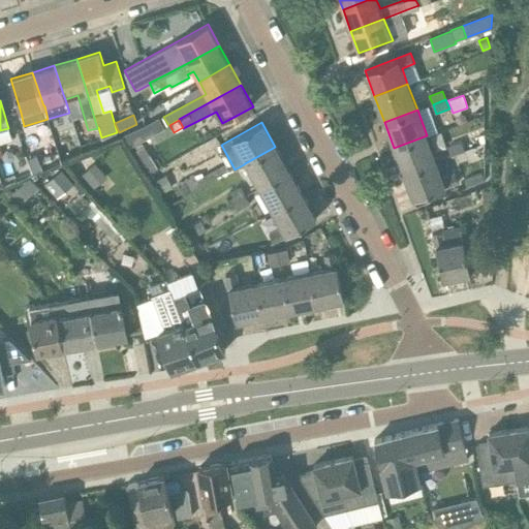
[(154,145),(174,133),(174,132),(169,125),(164,128),(150,136),(154,145)]
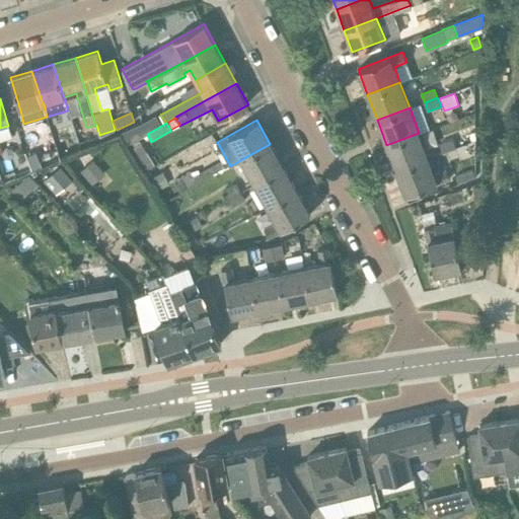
[(395,170),(428,158),(419,133),(386,145),(395,170)]
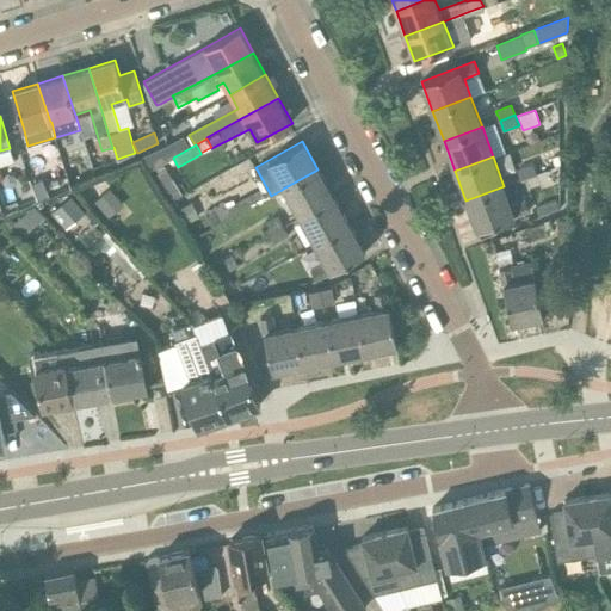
[(536,174),(532,164),(518,170),(522,180),(536,174)]
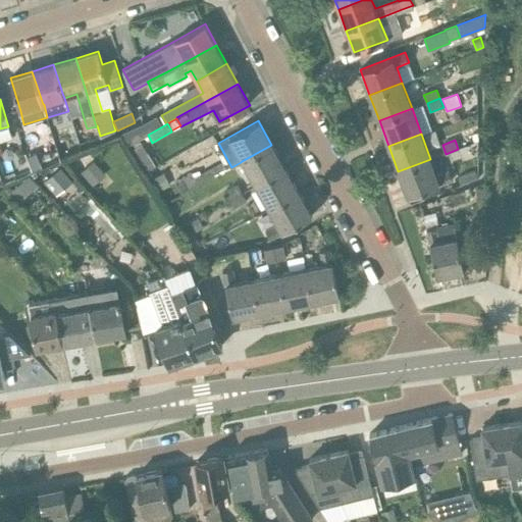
[(271,145),(242,161),(243,163),(249,173),(256,185),(285,168),(271,145)]
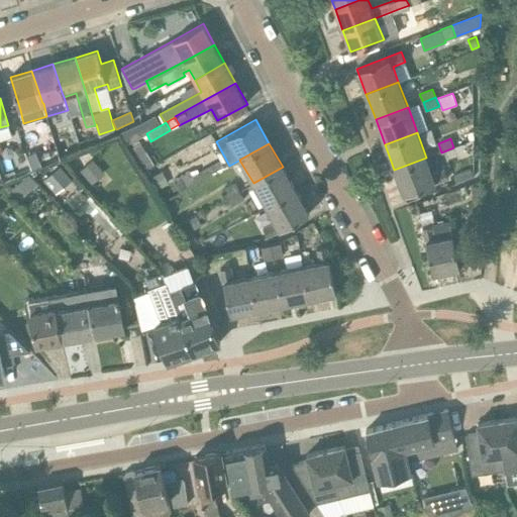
[(35,151),(26,156),(31,170),(40,166),(35,151)]
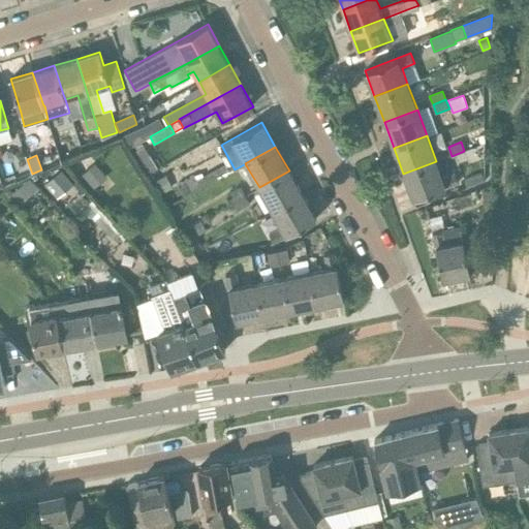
[(413,199),(446,187),(446,188),(459,184),(455,173),(442,178),(436,161),(403,174),(413,199)]
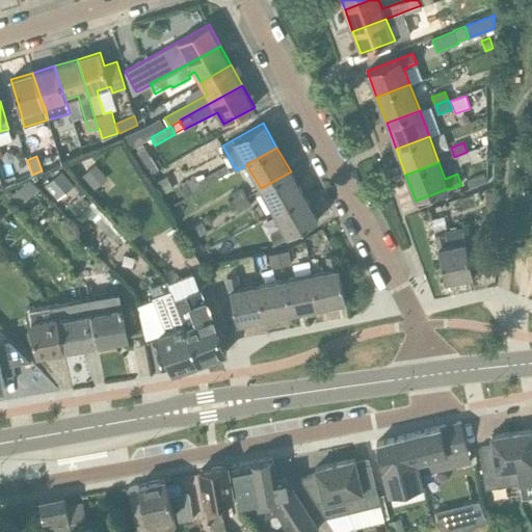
[(107,178),(96,164),(83,176),(95,189),(107,178)]
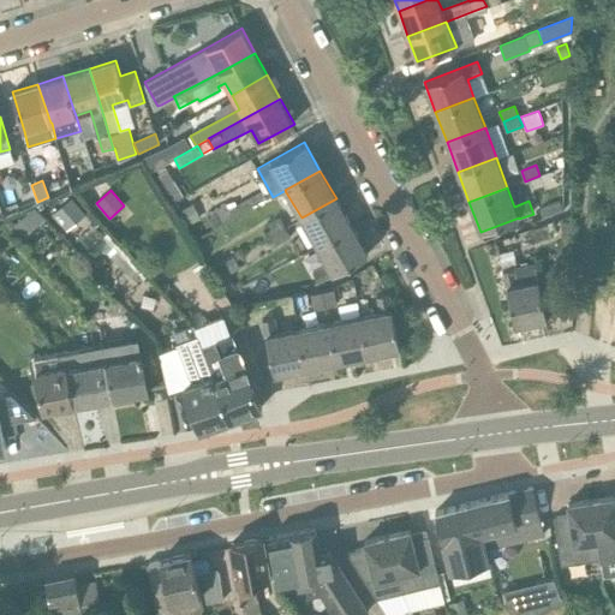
[(264,199),(261,192),(228,210),(226,206),(208,215),(215,227),(264,199)]
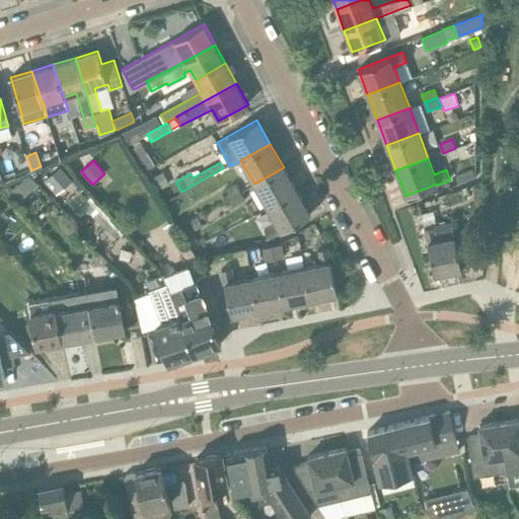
[(518,164),(508,164),(508,176),(518,176),(518,164)]
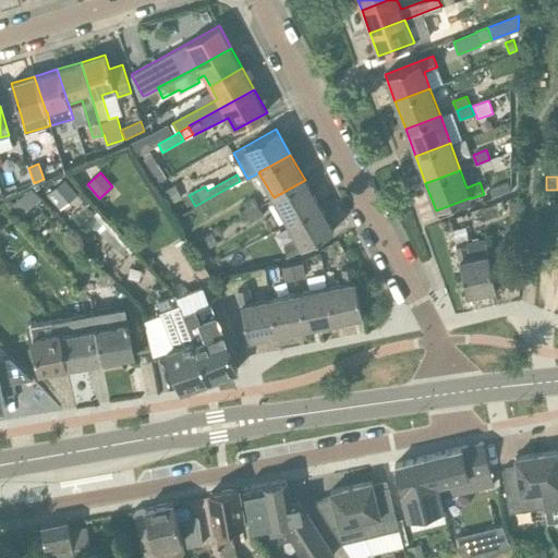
[(77,194),(65,179),(47,194),(60,209),(77,194)]
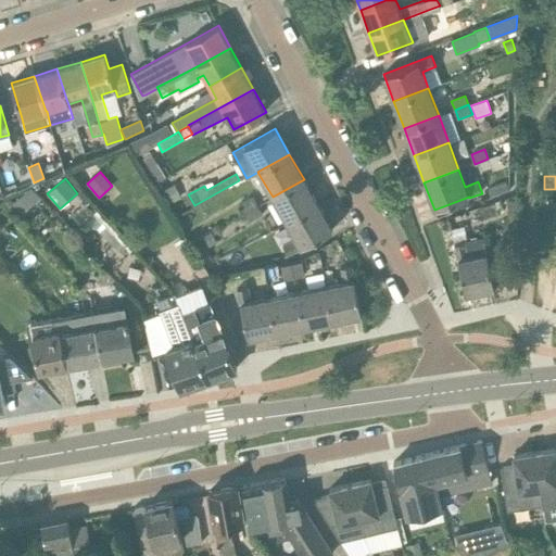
[(287,223),(318,205),(304,179),(273,197),(287,223)]
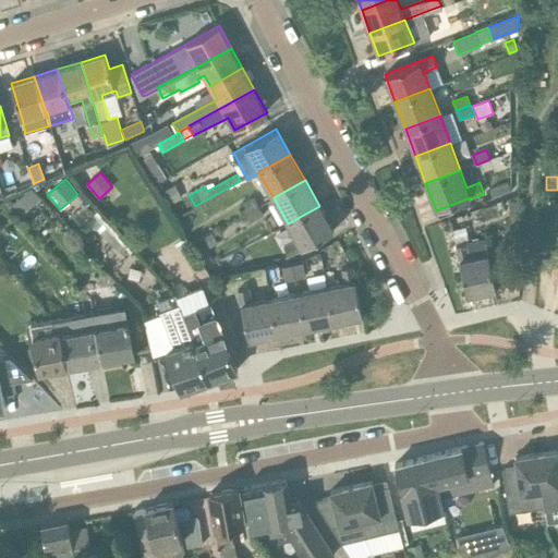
[(511,191),(508,182),(489,189),(493,198),(511,191)]
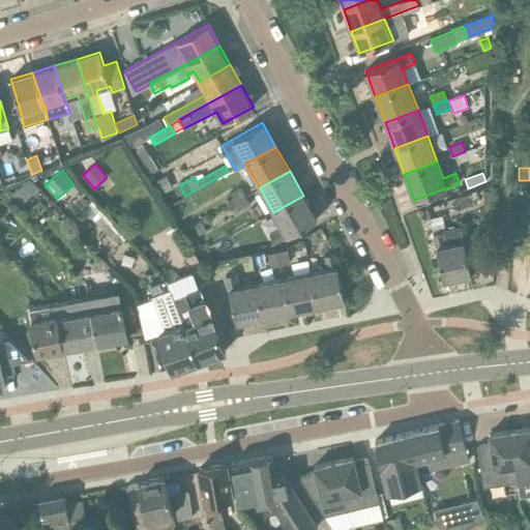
[(154,180),(162,195),(173,188),(167,175),(154,180)]
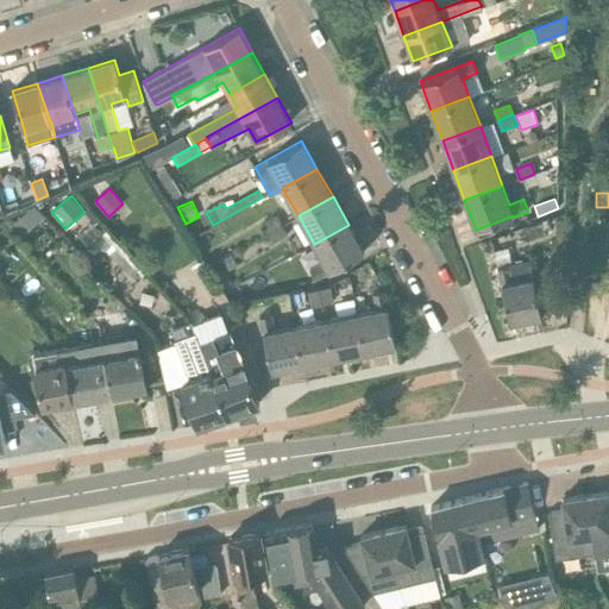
[(44,217),(33,205),(8,226),(19,238),(44,217)]
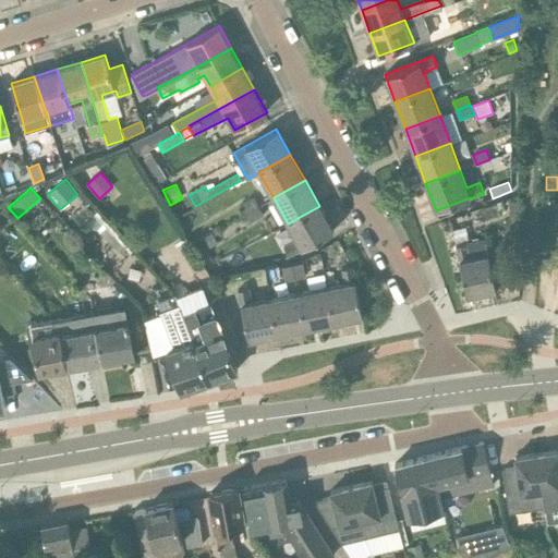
[(245,214),(258,206),(254,198),(253,199),(241,206),(245,214)]
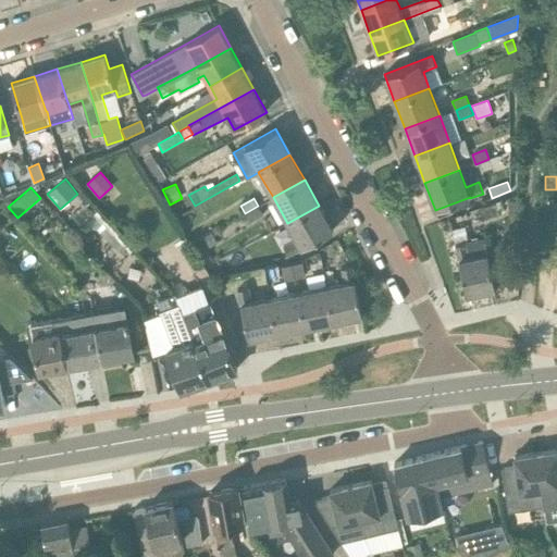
[(517,203),(507,203),(507,219),(516,220),(517,203)]
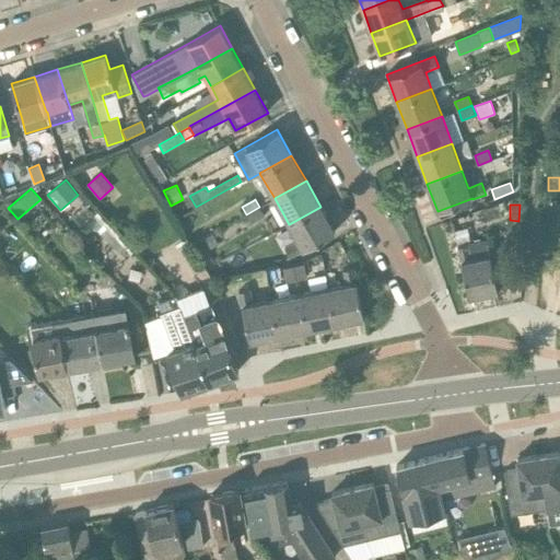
[(259,207),(246,214),(252,223),(265,217),(259,207)]
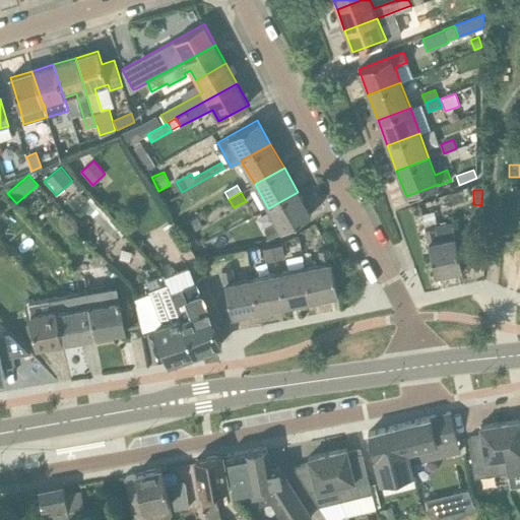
[(281,233),(281,232),(311,215),(298,192),(268,208),(276,222),(265,230),(270,239),(281,233)]
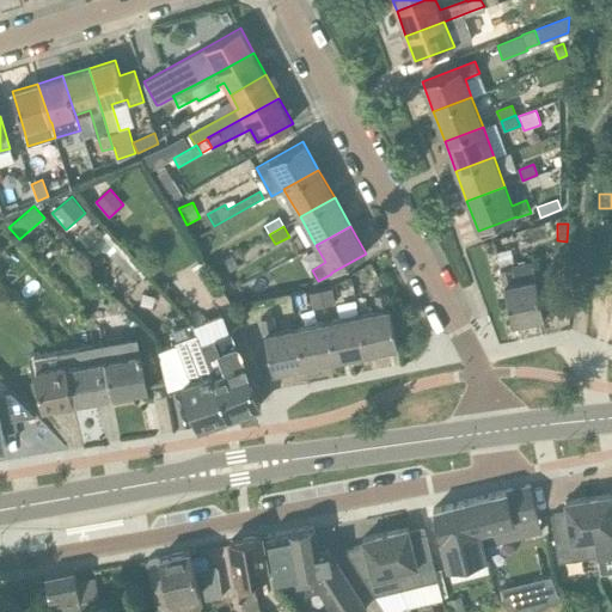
[(554,242),(552,264),(565,264),(567,243),(554,242)]
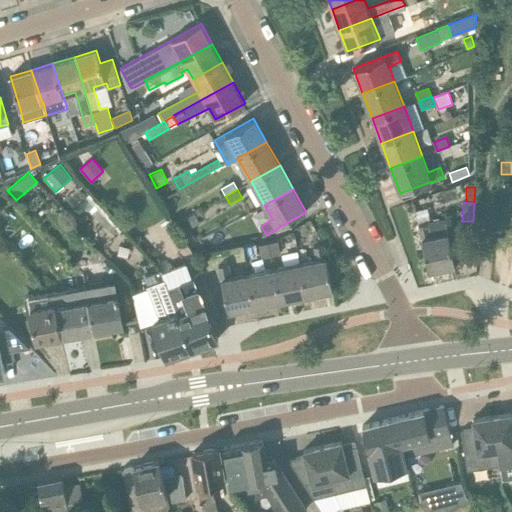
[(199,224),(194,213),(187,217),(192,227),(199,224)]
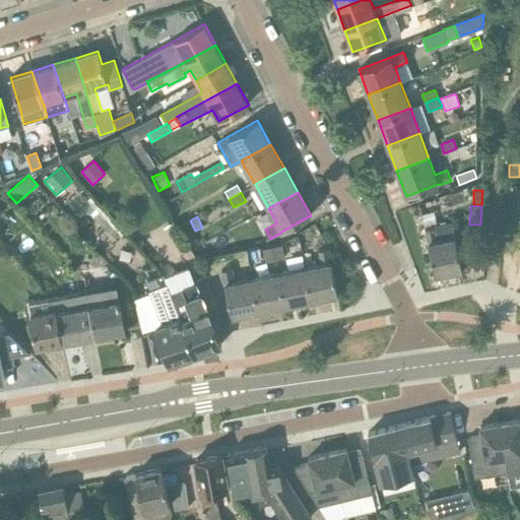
[(462,269),(458,249),(452,222),(426,229),(435,274),(462,269)]
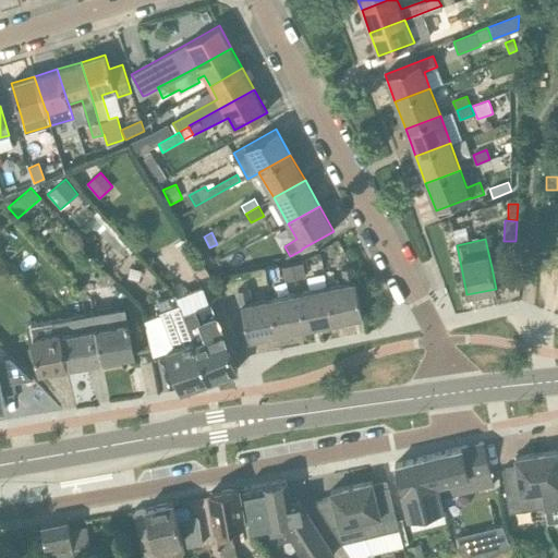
[(293,265),(296,281),(306,279),(304,263),(293,265)]
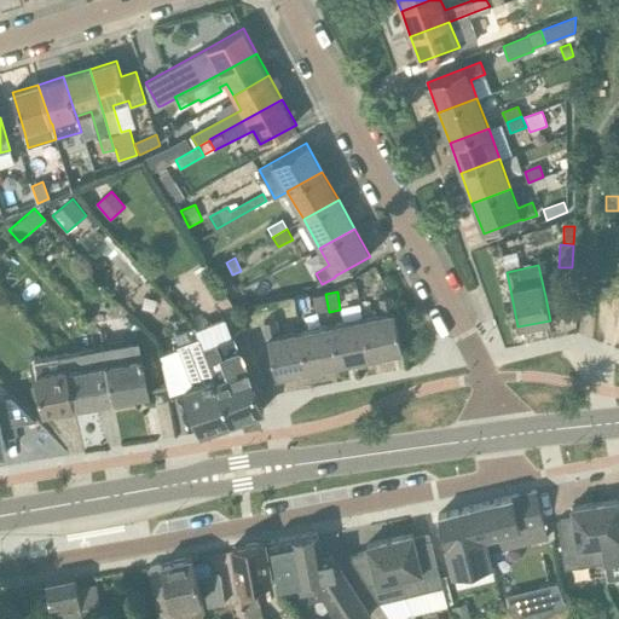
[(317,314),(329,312),(325,294),(314,296),(317,314)]
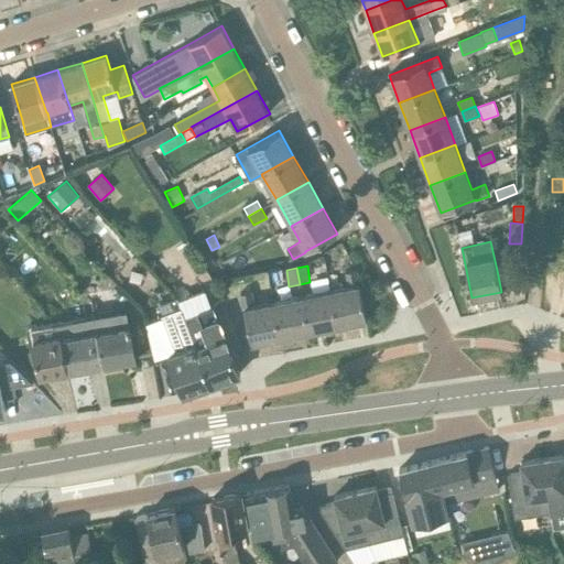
[(329,289),(338,325),(367,320),(356,269),(346,271),(349,284),(329,289)]
